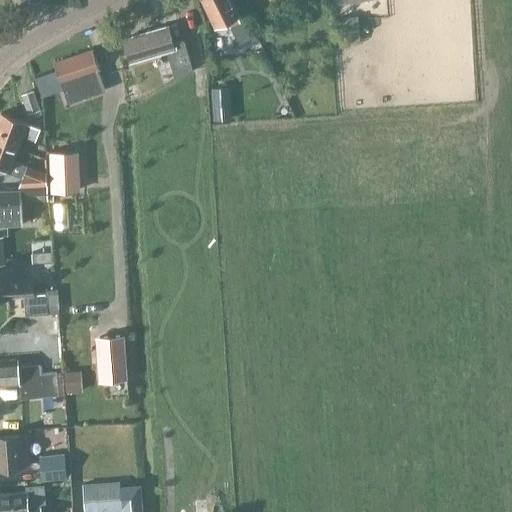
[(232,0),(202,0),(216,27),(228,21),(240,47),(257,38),(245,13),(240,15),(232,0)]
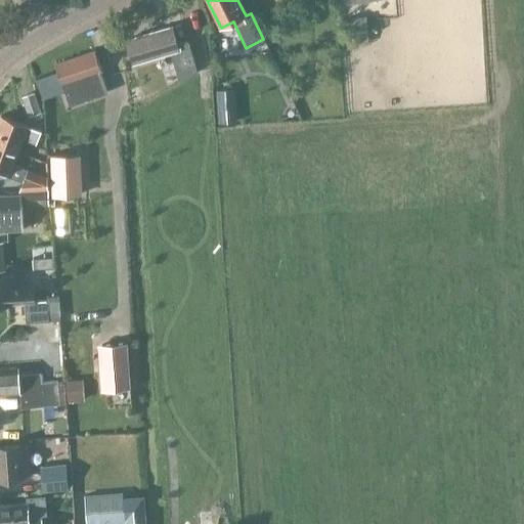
[(177,72),(195,66),(188,41),(177,45),(172,27),(126,40),(133,62),(171,51),(177,72)]
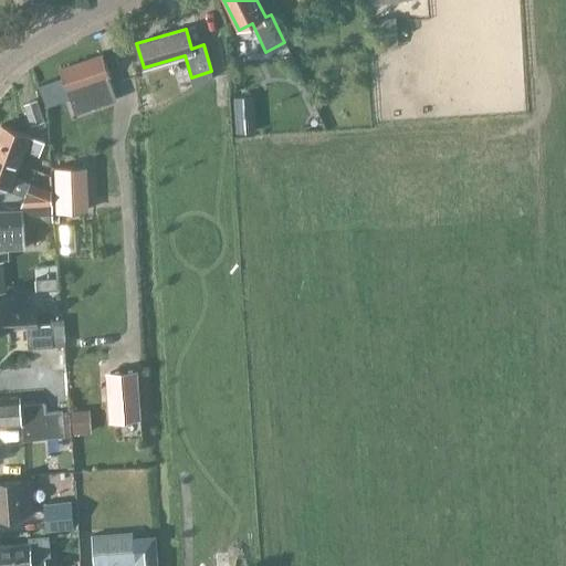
[(94,96),(115,90),(103,54),(60,69),(75,114),(97,106),(94,96)]
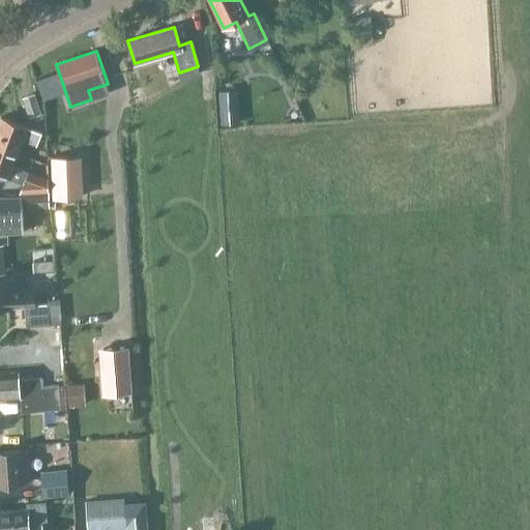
[(29,117),(41,113),(34,93),(23,97),(29,117)]
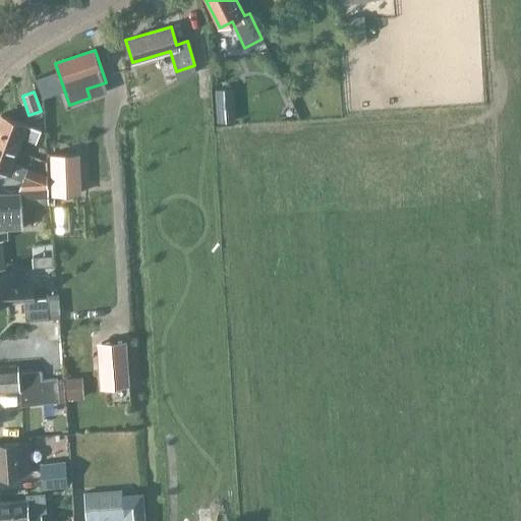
[(234,120),(233,104),(217,105),(218,121),(234,120)]
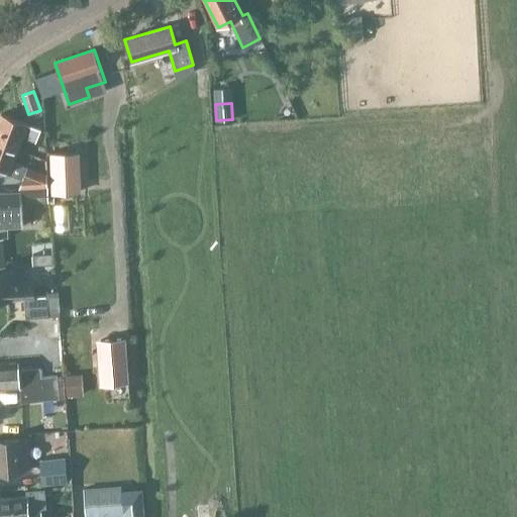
[(0,117),(0,141),(18,149),(23,137),(36,142),(40,130),(27,124),(28,124),(1,114),(0,117)]
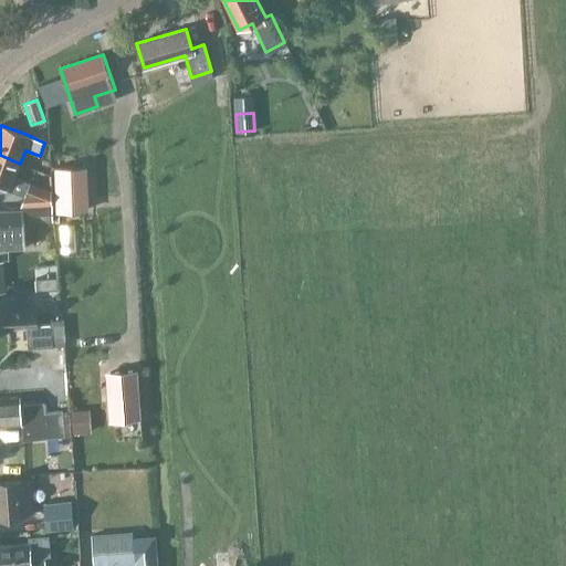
[(14,177),(20,164),(0,155),(0,187),(9,191),(10,190),(24,196),(30,182),(14,177)]
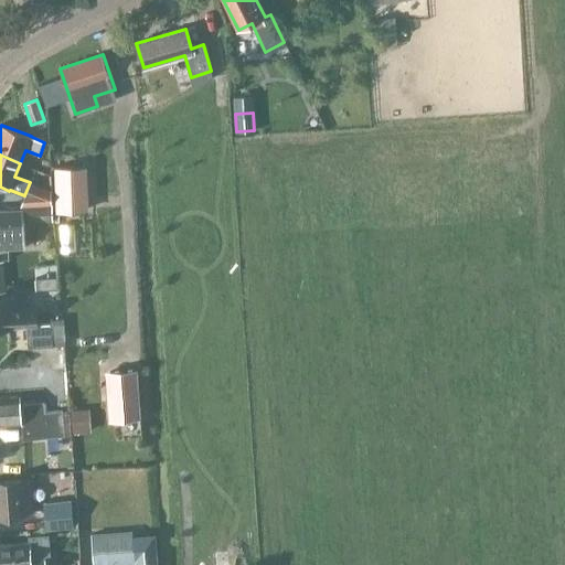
[(83,167),(55,168),(57,212),(84,211),(83,167)]
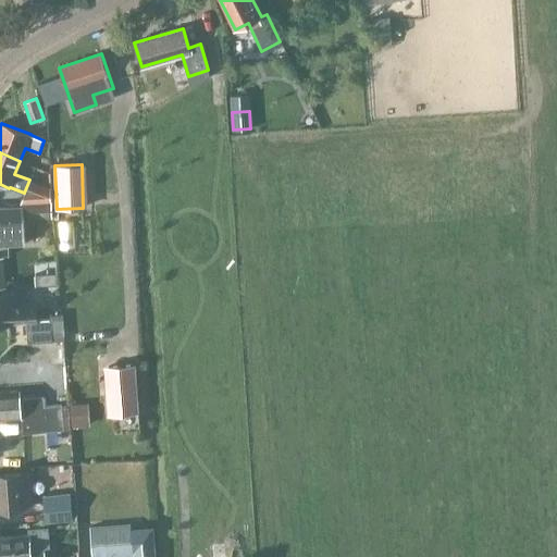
[(0,240),(25,240),(24,219),(53,218),(53,200),(23,202),(23,207),(0,208),(0,240)]
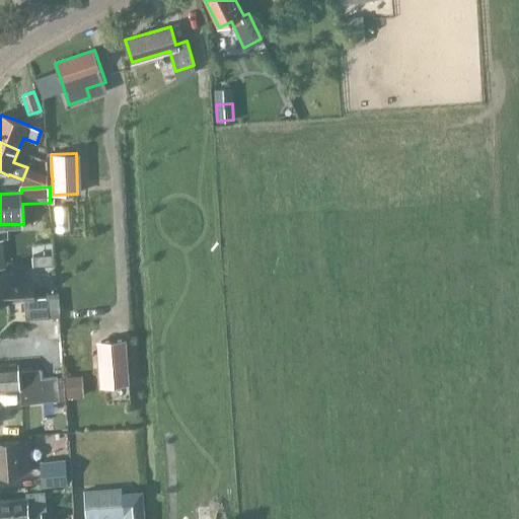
[(34,299),(34,281),(16,282),(15,273),(0,273),(0,300),(11,300),(11,302),(24,301),(25,319),(49,318),(48,315),(60,314),(59,297),(47,298),(34,299)]
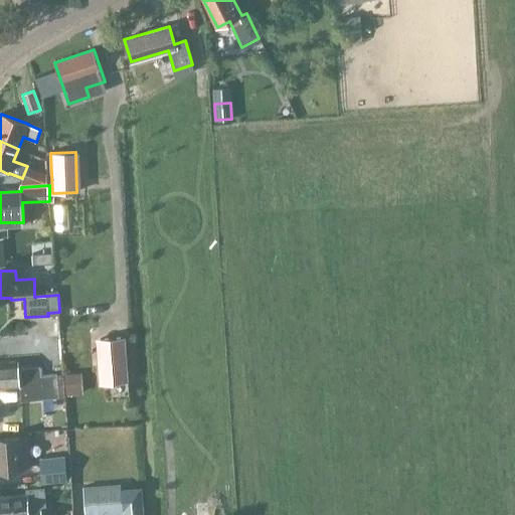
[(124,337),(100,339),(104,383),(128,381),(124,337)]
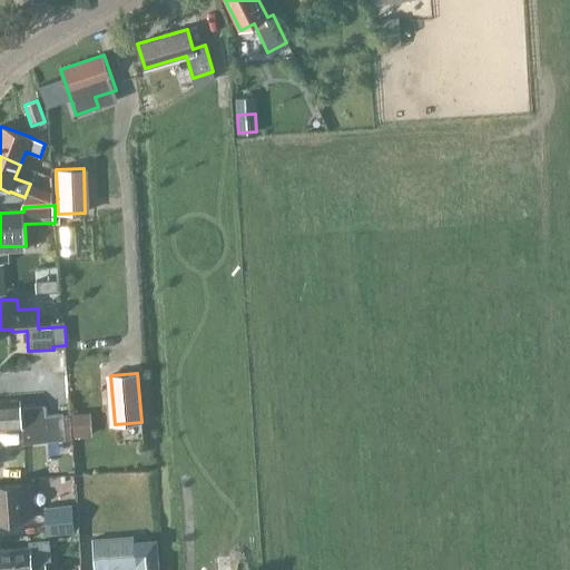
[(62,438),(60,415),(46,416),(45,405),(21,408),(20,400),(0,401),(0,429),(21,428),(23,443),(48,441),(47,439),(62,438)]
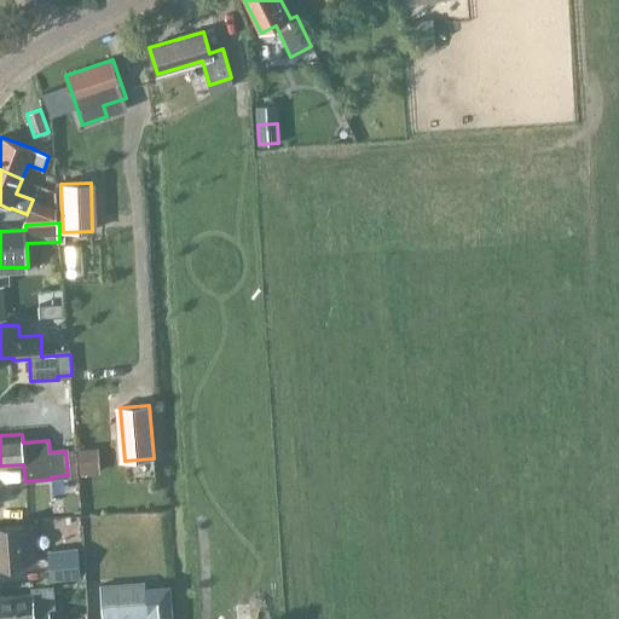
[(93,450),(79,450),(80,474),(94,473),(93,450)]
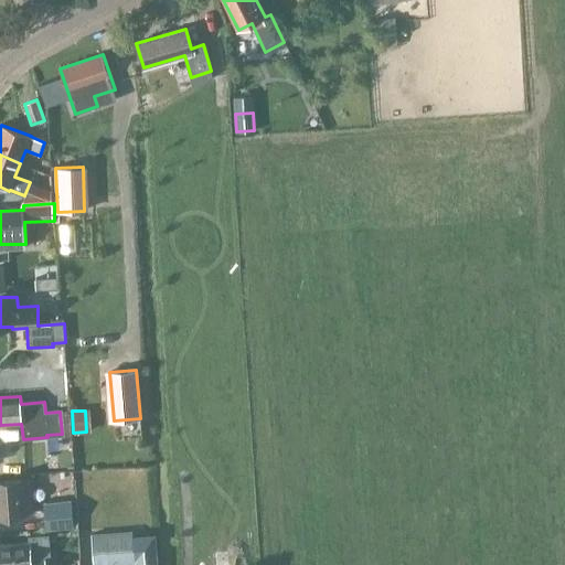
[(0,518),(33,515),(30,481),(0,482),(0,518)]
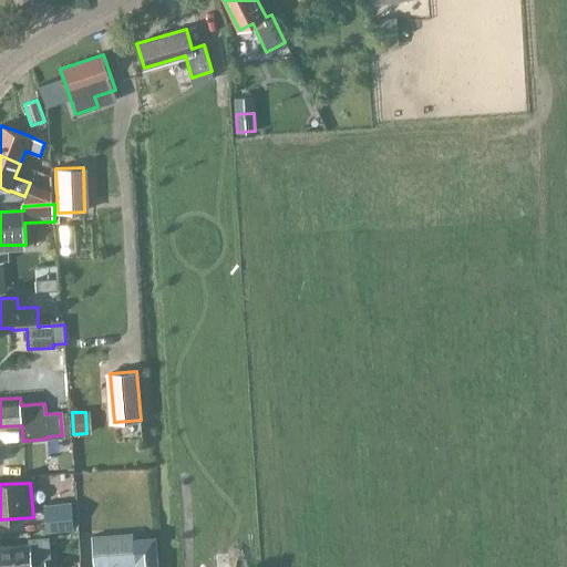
[(47,532),(73,529),(71,503),(44,505),(47,532)]
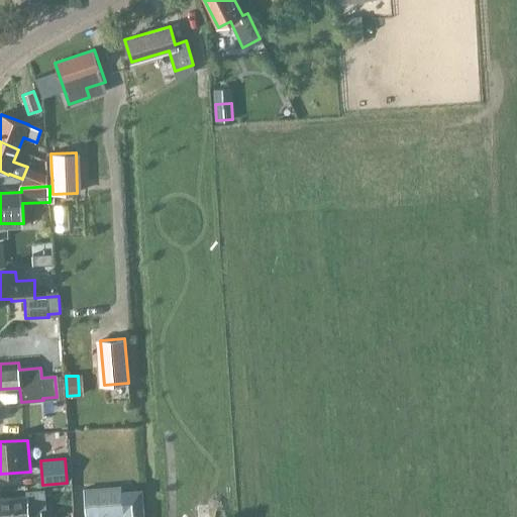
[(122,485),(85,488),(87,516),(124,513),(122,485)]
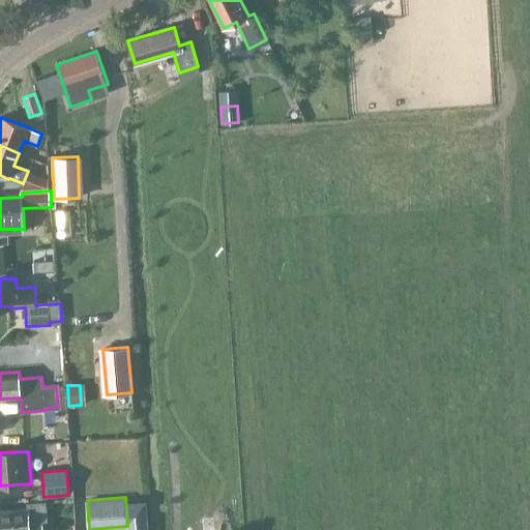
[(27,509),(0,510),(0,529),(42,529),(42,521),(49,520),(47,501),(27,502),(27,509)]
